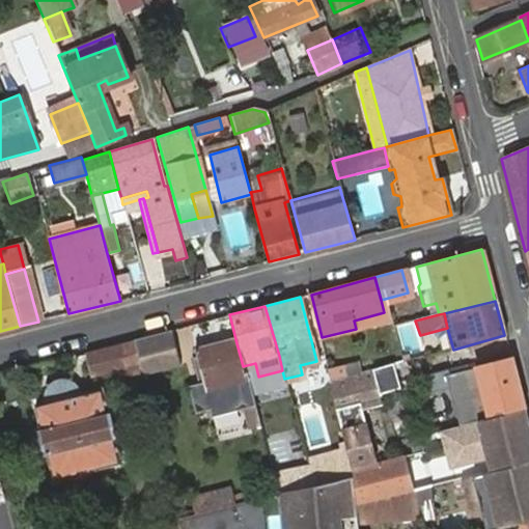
[(171,335),(134,344),(142,374),(179,366),(171,335)]
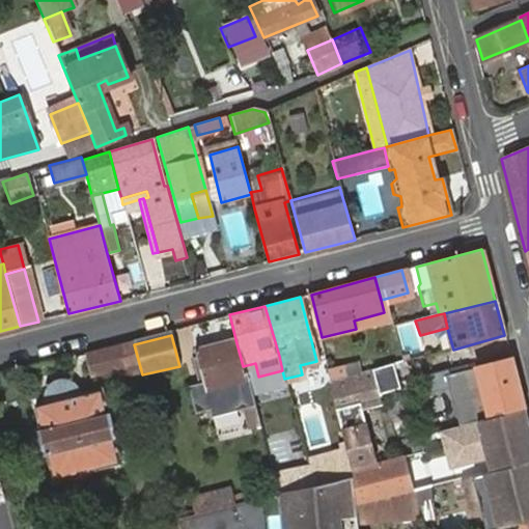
[(243,366),(235,339),(194,350),(202,385),(190,388),(196,414),(210,411),(212,418),(243,410),(249,430),(258,428),(250,395),(243,366)]
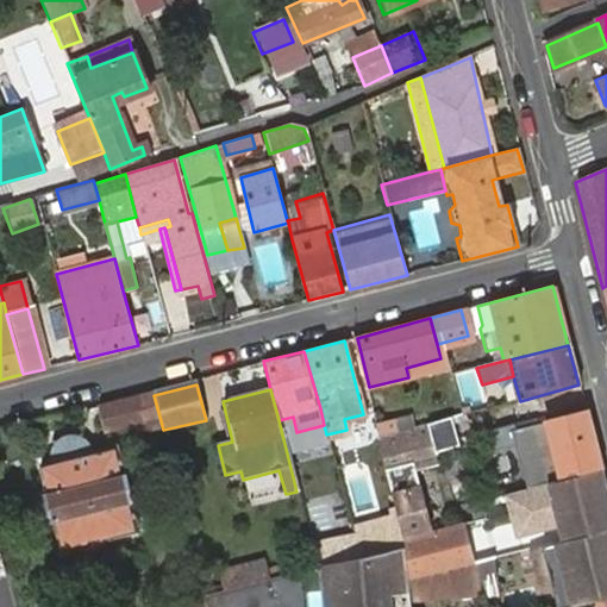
[(154,395),(102,408),(107,431),(149,420),(156,449),(167,446),(163,430),(154,395)]
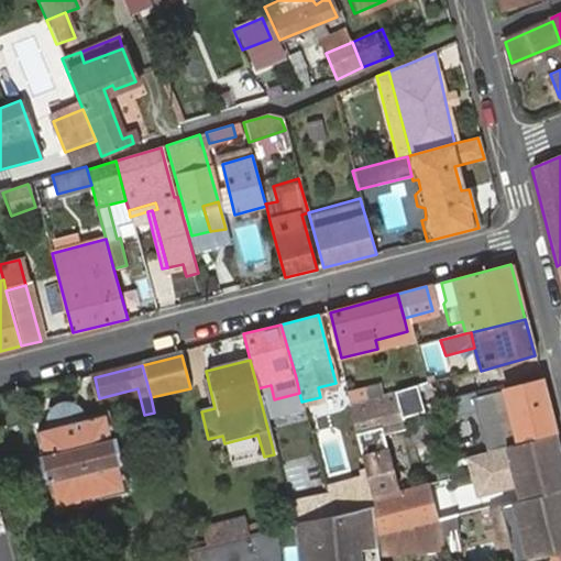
[(472,393),(449,398),(454,417),(475,411),(486,452),(519,443),(518,437),(552,428),(541,380),(473,398),(472,393)]
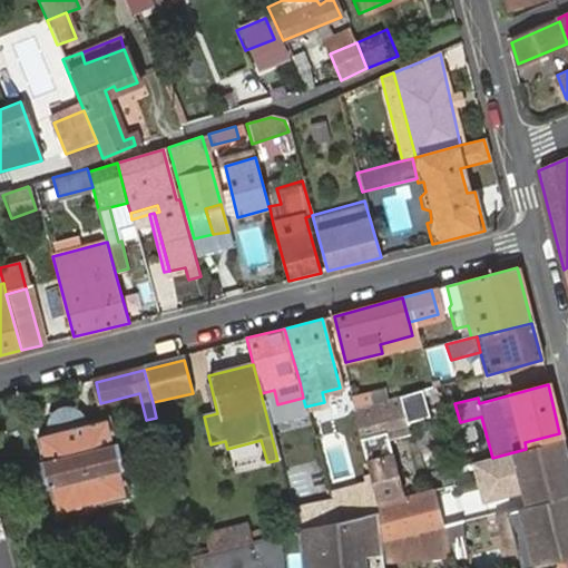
[(385,388),(349,398),(352,410),(389,400),(385,388)]
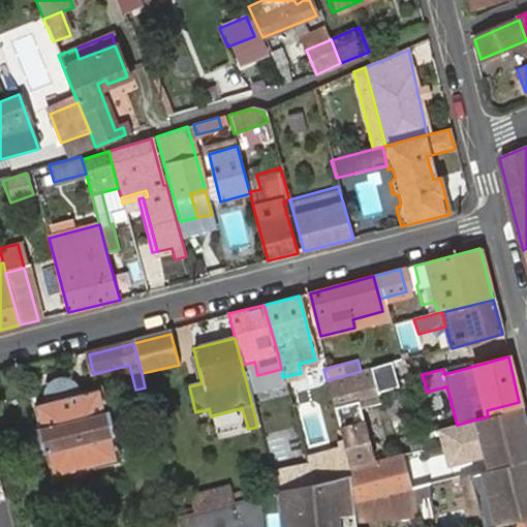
[(242,365),(249,394),(262,391),(257,375),(254,362),(242,365)]
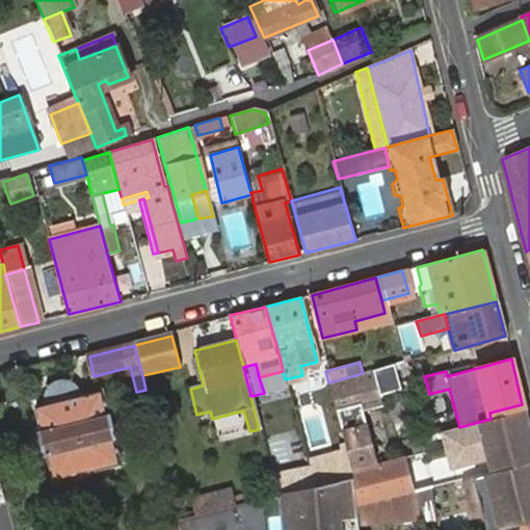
[(349,461),(352,471),(369,468),(354,413),(364,411),(379,406),(371,372),(363,373),(328,382),(349,461)]
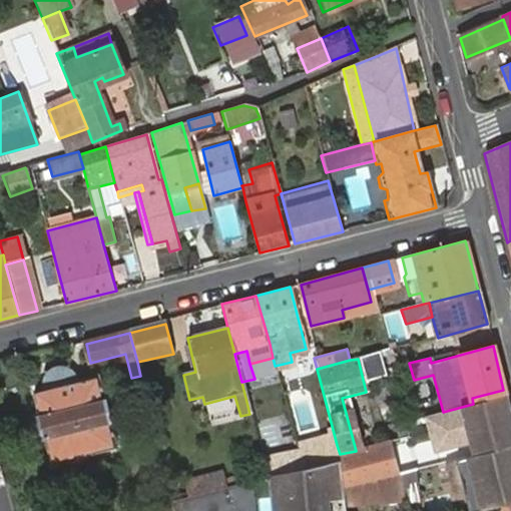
[(37,416),(43,440),(45,439),(51,462),(115,446),(110,424),(113,422),(107,398),(104,399),(97,374),(71,381),(68,366),(42,371),(46,387),(33,390),(39,415),(37,416)]
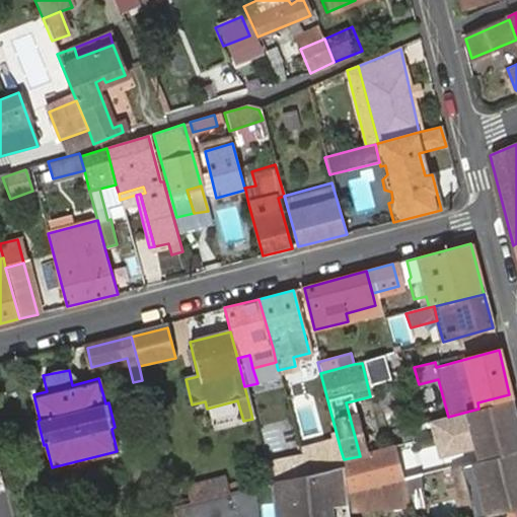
[(346,402),(360,456),(370,453),(355,400),(346,402)]
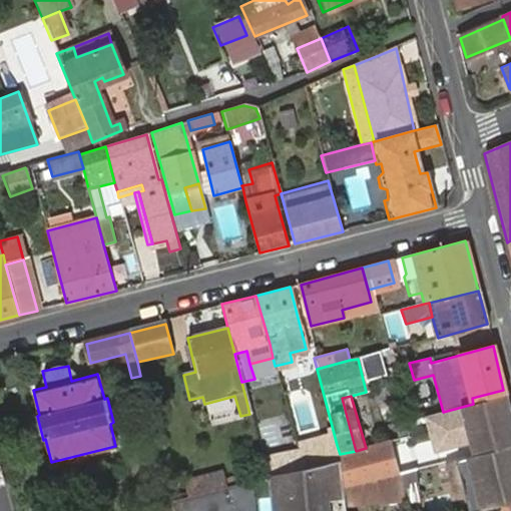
[(443,412),(426,417),(437,464),(464,457),(510,445),(510,419),(505,396),(443,412)]
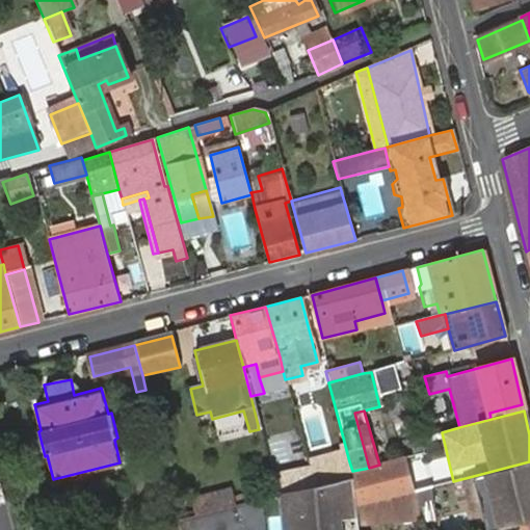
[(314,486),(353,479),(352,471),(349,461),(342,464),(339,453),(308,461),(310,469),(314,486)]
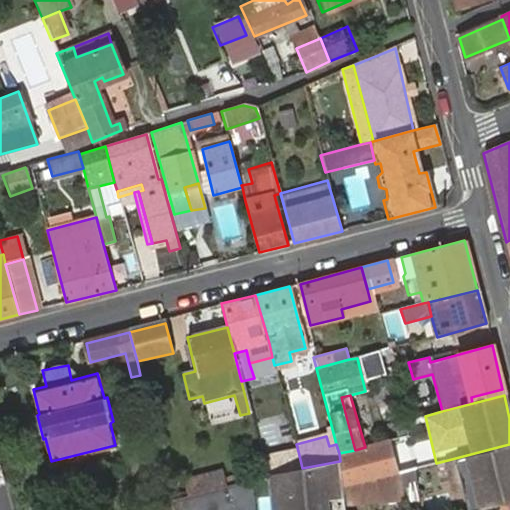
[(340,461),(342,486),(397,473),(413,469),(404,436),(379,443),(365,447),(355,450),(339,453),(340,461)]
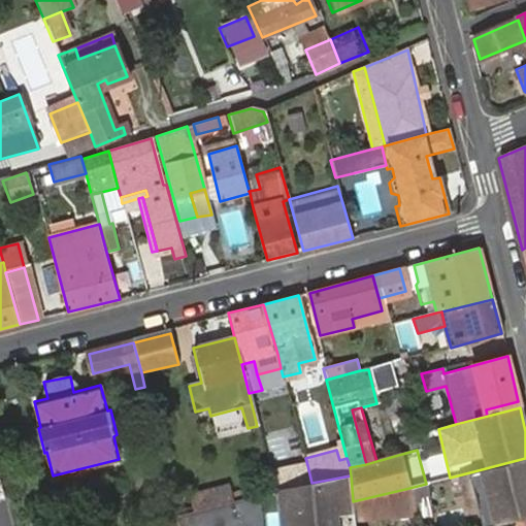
[(525,458),(478,470),(492,525),(496,525),(512,521),(525,517),(525,458)]
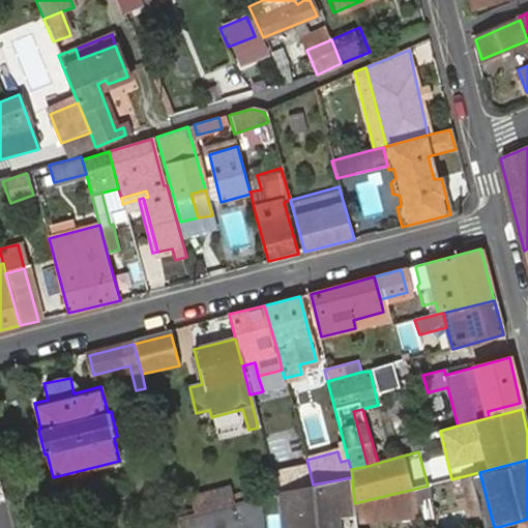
[(271,477),(275,493),(313,485),(309,467),(271,477)]
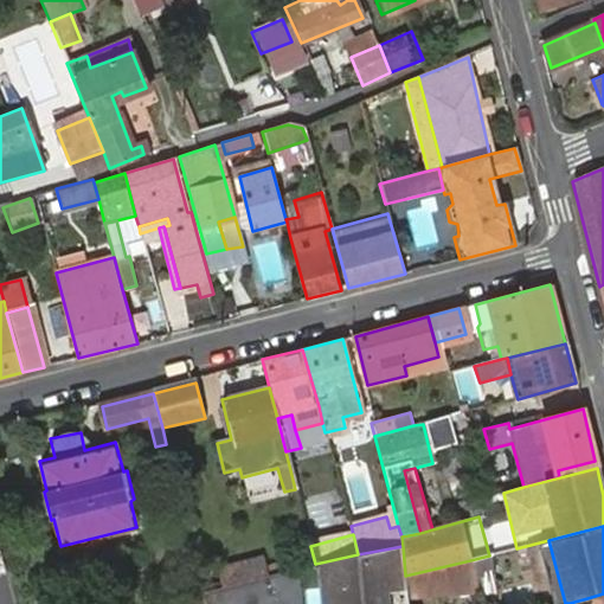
[(310,544),(197,574),(201,592),(295,569),(297,567),(315,564),(310,546),(310,544)]
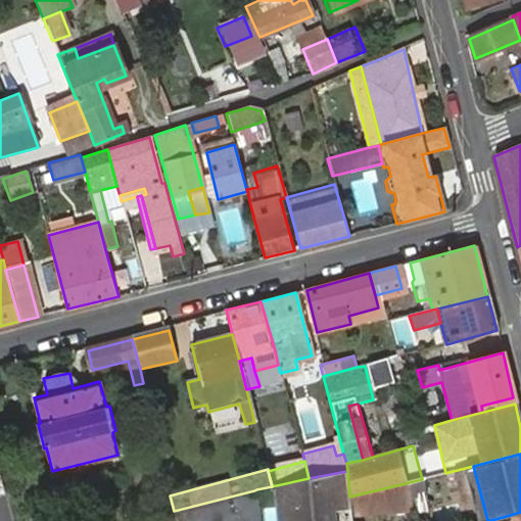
[(351,520),(349,496),(347,471),(309,478),(272,486),(256,489),(261,520),(351,520)]
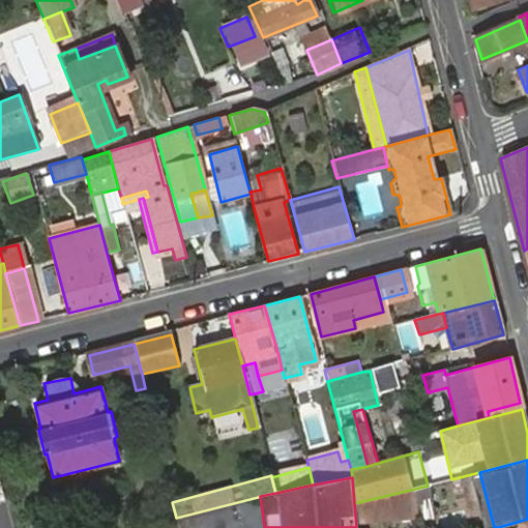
[(411,490),(412,503),(432,498),(429,485),(428,486),(411,490)]
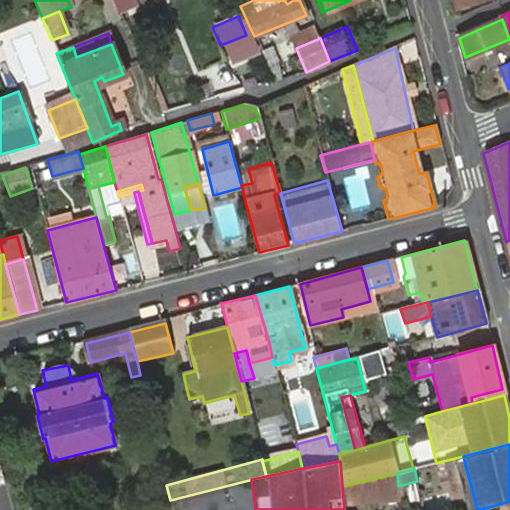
[(344,509),(400,503),(399,497),(398,486),(397,473),(342,486),(344,509)]
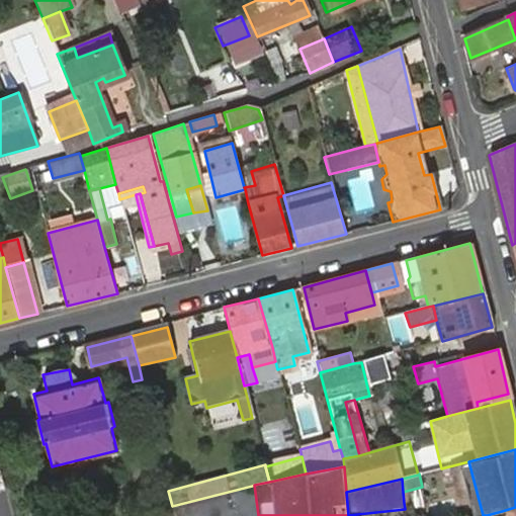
[(255,515),(252,486),(172,506),(174,515),(255,515)]
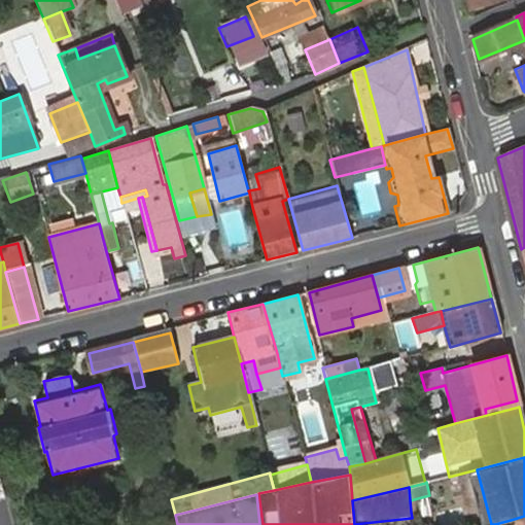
[(410,500),(411,512),(432,508),(429,495),(410,500)]
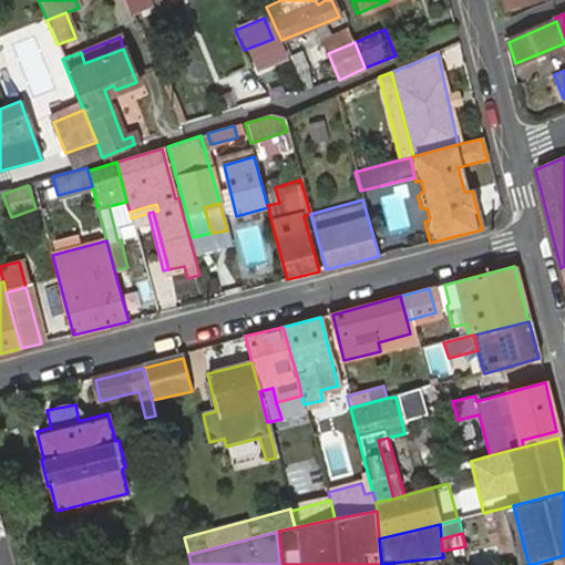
[(564,564),(564,555),(550,560),(551,564),(564,564)]
